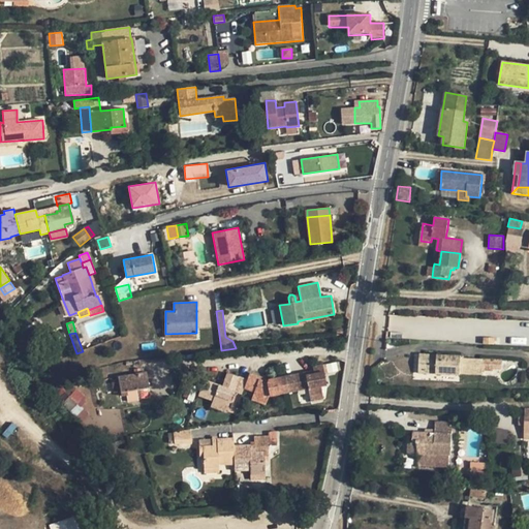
[(56,361),(71,354),(69,350),(54,356),(56,361)]
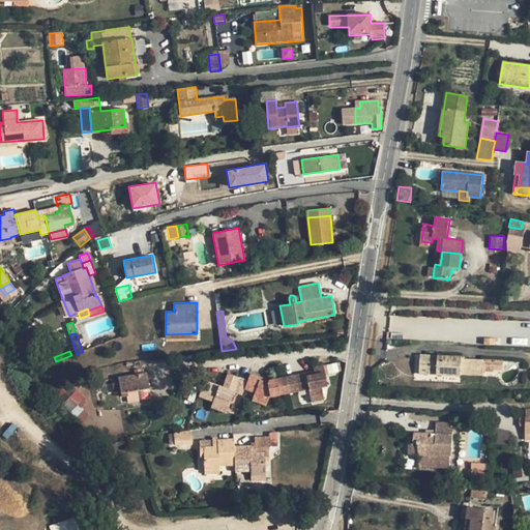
[(482,376),(482,372),(482,360),(461,359),(461,357),(421,355),(420,374),(460,376),(460,375),(482,376)]
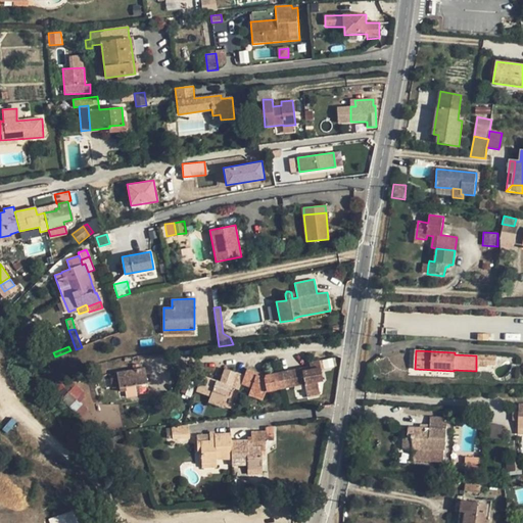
[(494,366),(495,355),(476,355),(476,367),(486,367),(486,365),(494,366)]
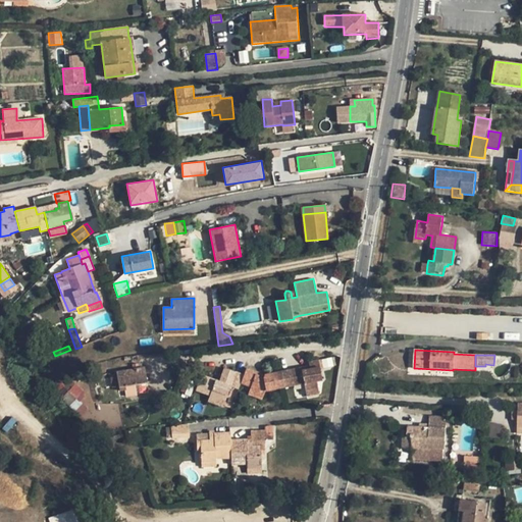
[(331,357),(321,360),(323,368),(333,366),(331,357)]
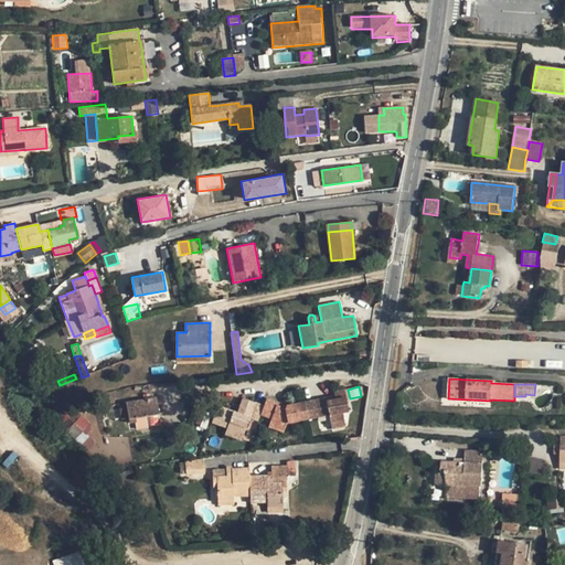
[(305,402),(308,419),(329,415),(331,423),(344,420),(343,413),(350,412),(345,390),(333,392),(336,400),(327,401),(326,397),(305,402)]
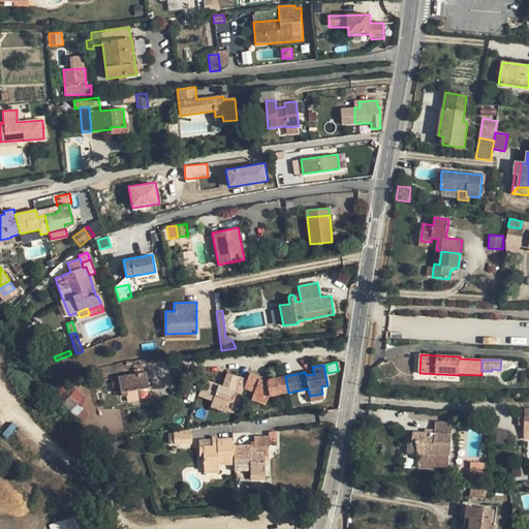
[(149,387),(146,372),(118,377),(122,396),(127,395),(127,392),(136,390),(149,387)]
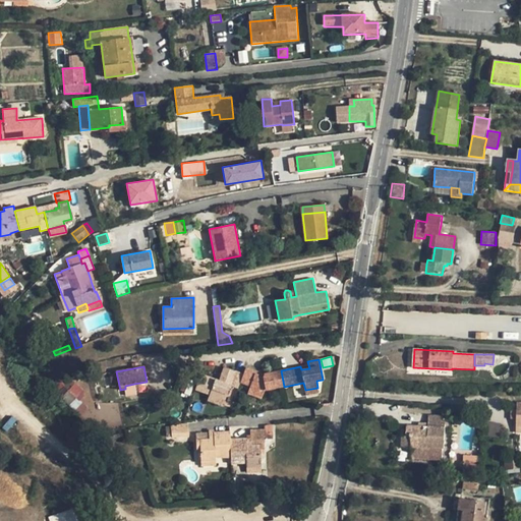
[(219,381),(215,380),(214,382),(209,381),(210,378),(200,374),(195,390),(210,395),(209,398),(219,401),(223,393),(227,394),(230,386),(235,371),(224,367),(219,381)]
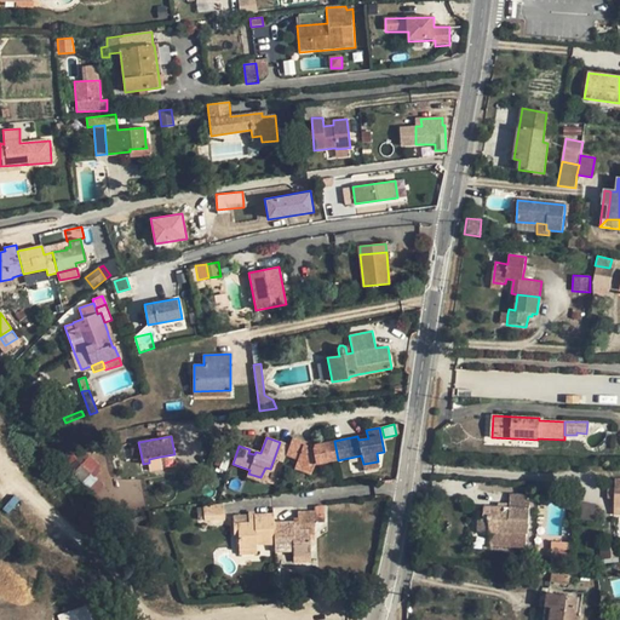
[(292,437),(290,445),(286,455),(298,460),(297,464),(304,466),(315,464),(338,460),(334,441),(314,445),(313,448),(304,445),(305,442),(292,437)]
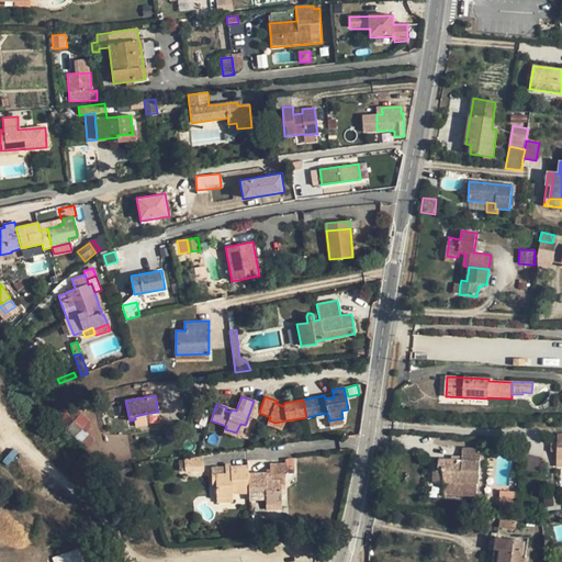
[(254,401),(248,416),(257,419),(259,413),(262,403),(254,401)]
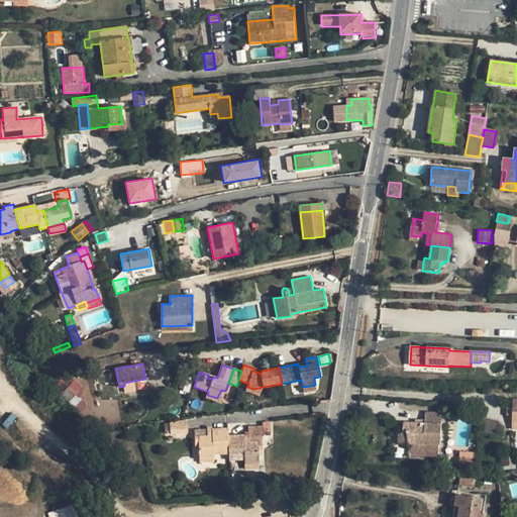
[(54,388),(57,391),(64,384),(61,381),(54,388)]
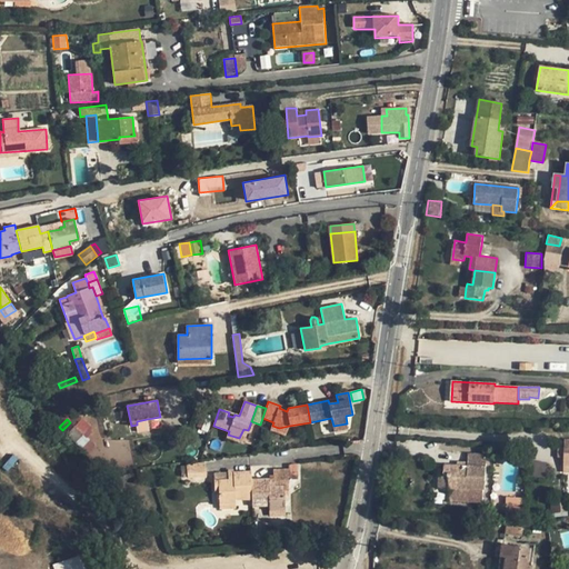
[(75,427),(82,433),(90,426),(82,419),(75,427)]
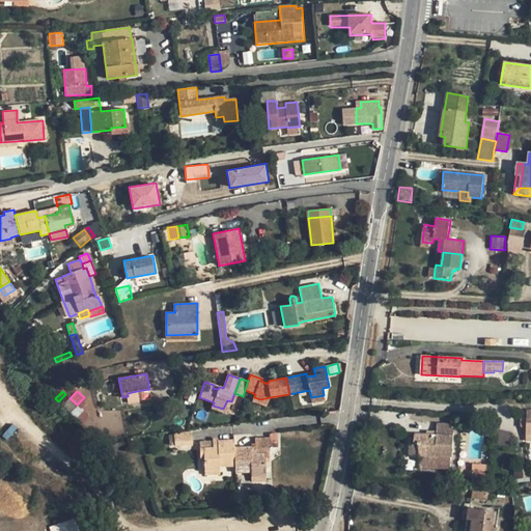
[(137,391),(128,393),(128,396),(129,403),(139,401),(137,391)]
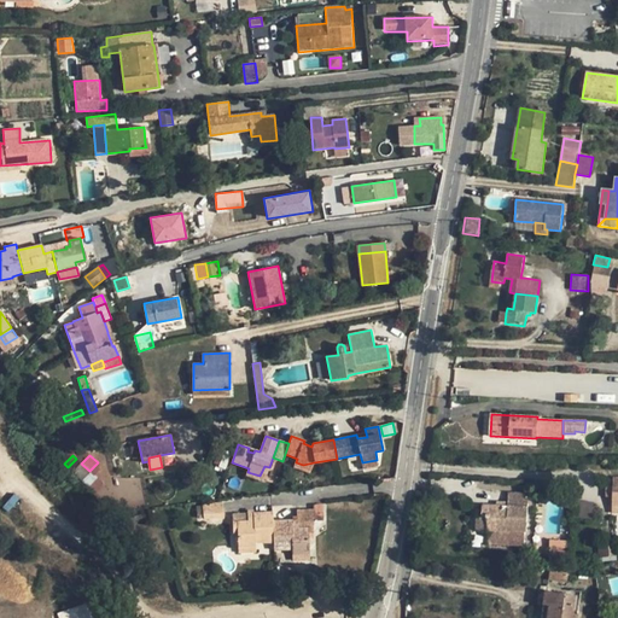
[(82,481),(91,473),(89,471),(81,464),(76,459),(68,467),(82,481)]
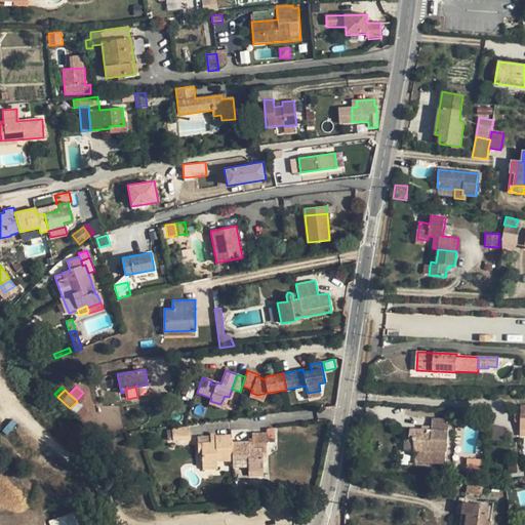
[(257,395),(251,393),(249,397),(264,402),(267,393),(257,395)]
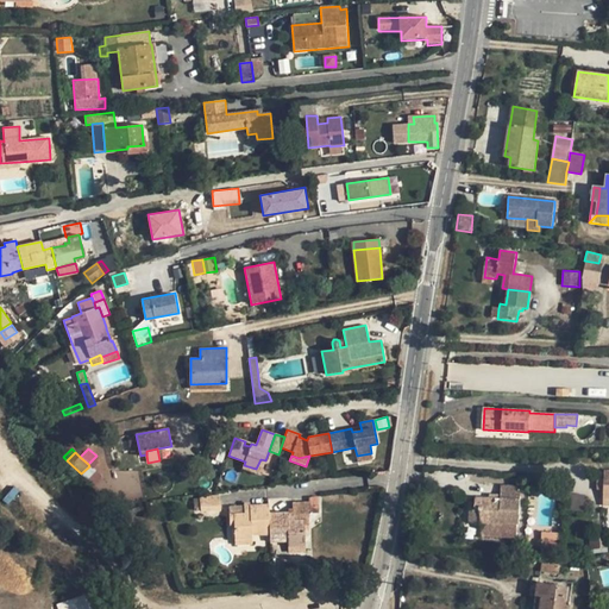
[(261,476),(265,460),(261,459),(256,469),(255,473),(261,476)]
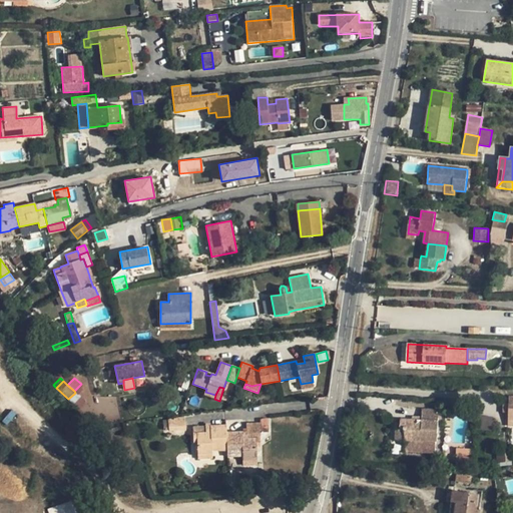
[(75,393),(68,399),(74,405),(80,398),(75,393)]
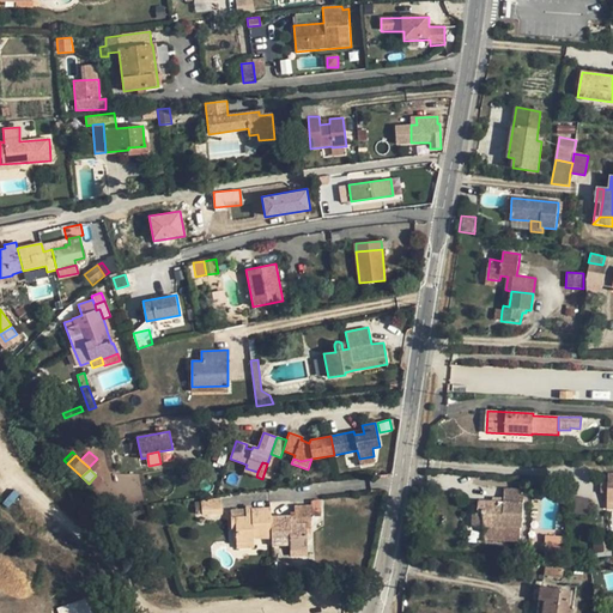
[(504,489),(503,498),(503,502),(492,502),(478,501),(478,510),(485,510),(484,527),(484,540),(520,541),(521,528),(522,528),(523,490),(504,489)]
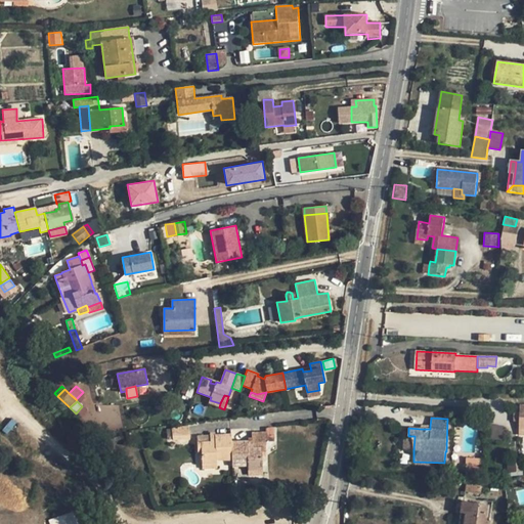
[(188,426),(172,428),(173,440),(189,439),(188,426)]
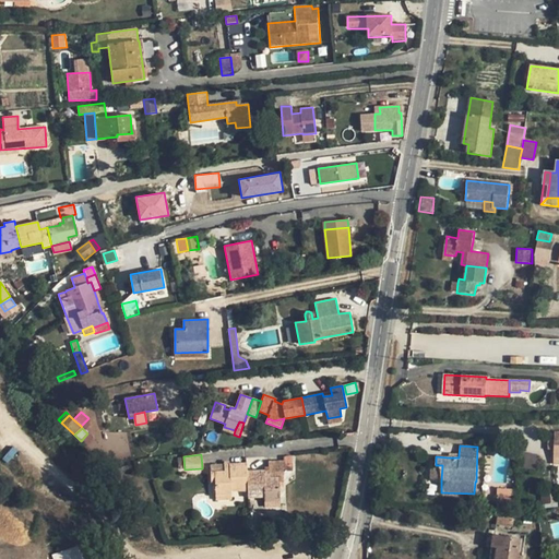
[(534,470),(535,455),(523,454),(521,468),(534,470)]
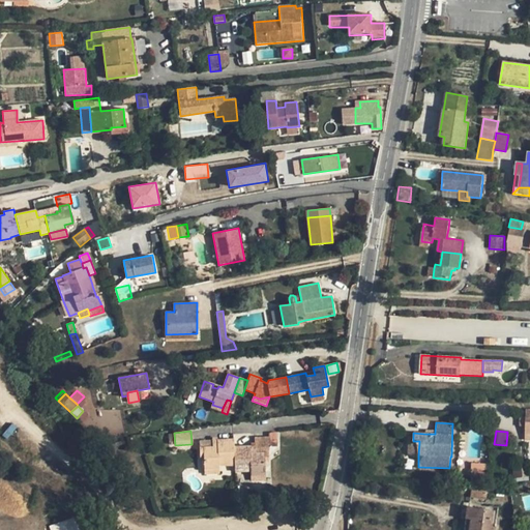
[(268,434),(268,437),(269,446),(277,446),(277,433),(268,434)]
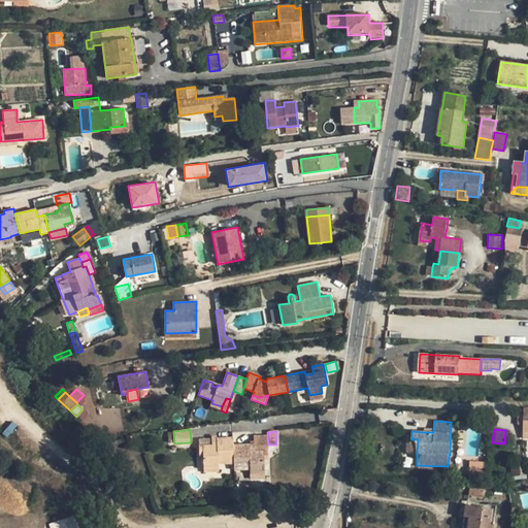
[(233,444),(234,464),(234,470),(250,469),(250,473),(265,473),(264,460),(268,460),(268,444),(267,435),(254,436),(254,444),(233,444)]
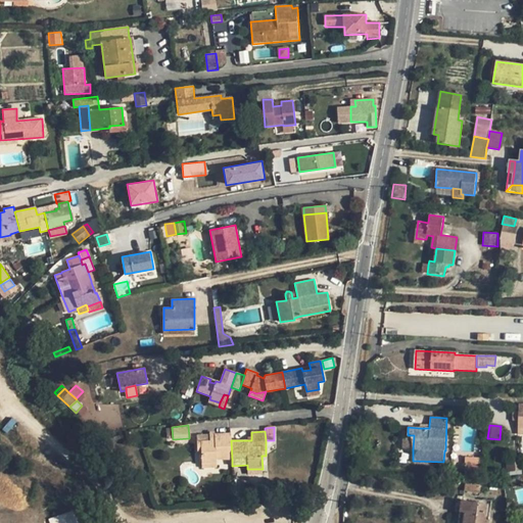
[(217,460),(232,460),(231,440),(231,433),(215,434),(196,435),(197,452),(201,450),(201,463),(217,463),(217,460)]
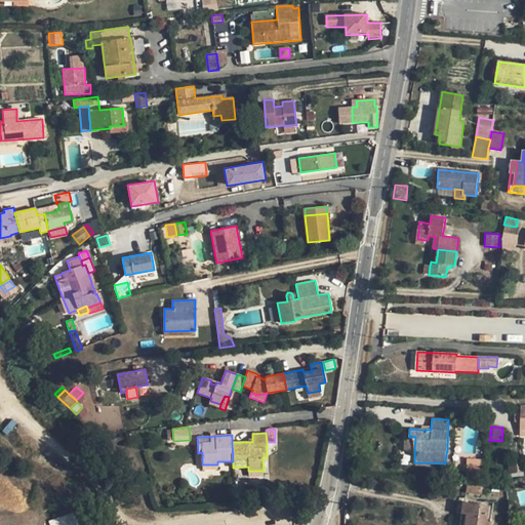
[(415,437),(409,437),(405,437),(405,450),(414,451),(415,437)]
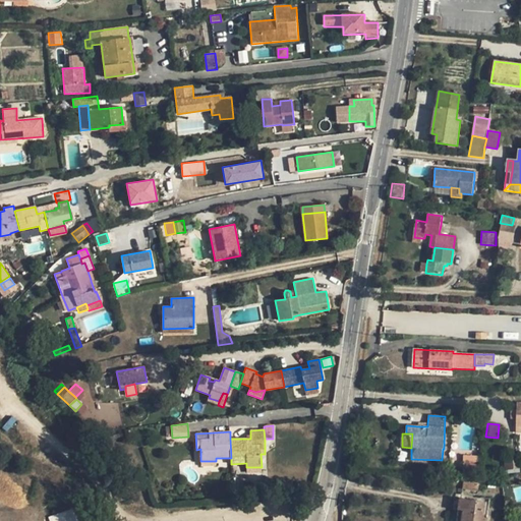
[(463,456),(463,464),(478,465),(478,456),(463,456)]
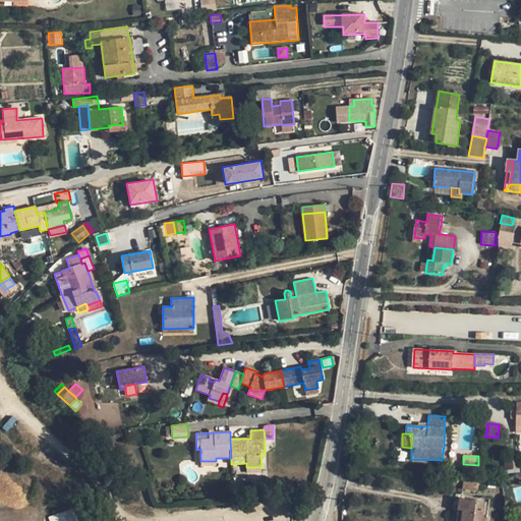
[(520,460),(507,461),(508,470),(520,469),(520,460)]
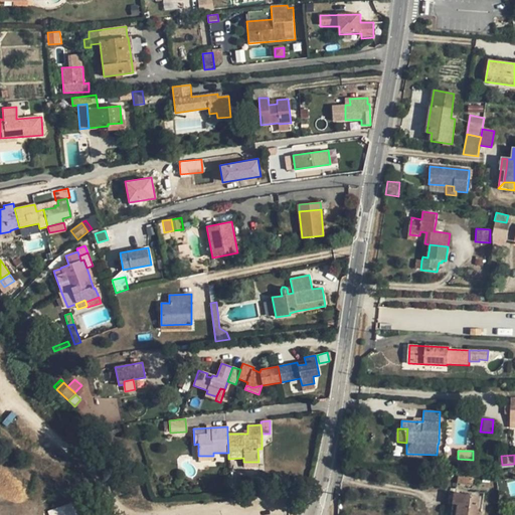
[(458,471),(473,471),(473,460),(458,459),(458,471)]
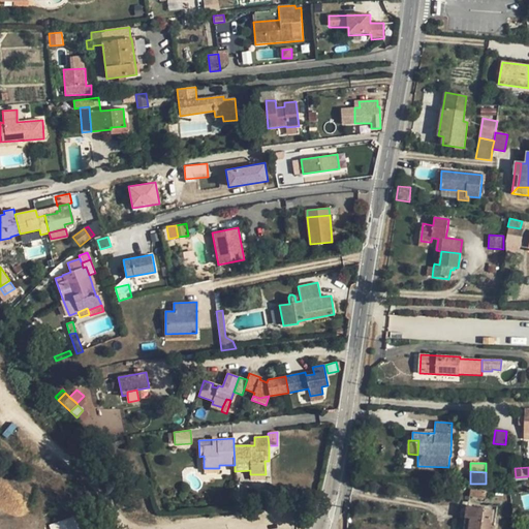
[(521,484),(516,487),(518,494),(524,491),(521,484)]
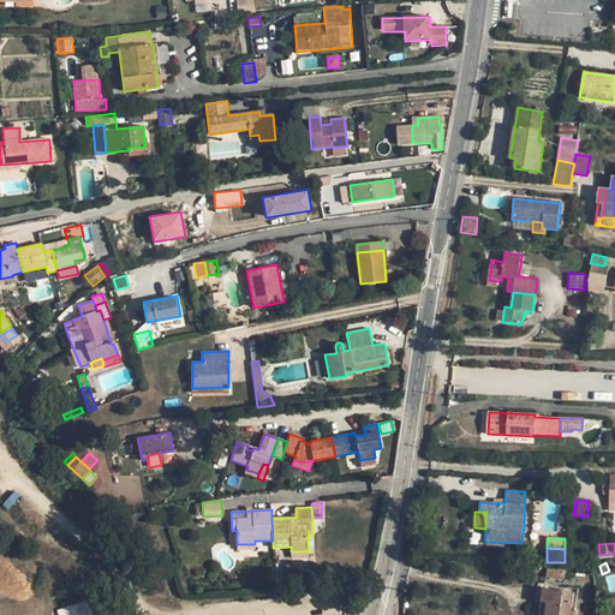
[(565,578),(566,568),(548,567),(547,575),(565,578)]
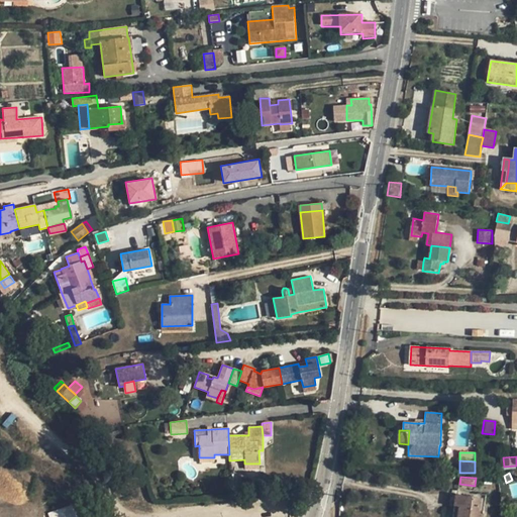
[(482,498),(457,495),(455,507),(460,507),(458,516),(479,516),(480,513),(482,498)]
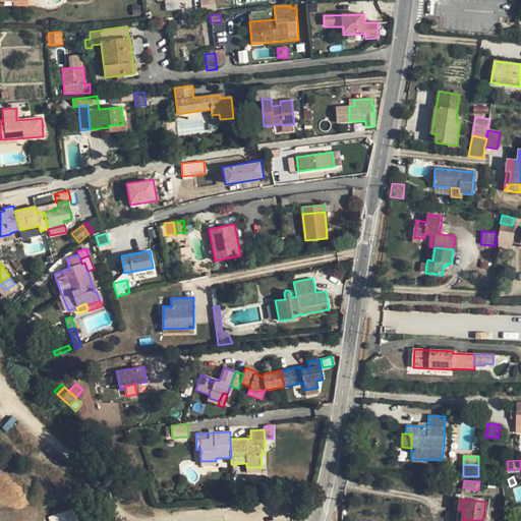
[(79,520),(75,508),(49,517),(50,520),(79,520)]
